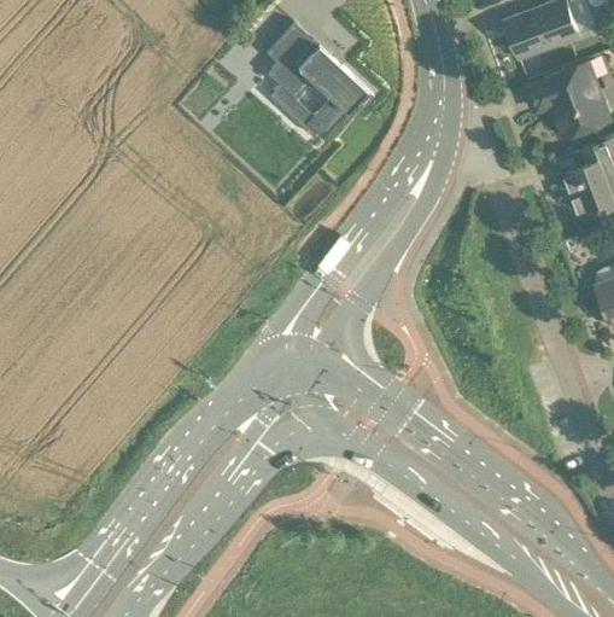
[(522,60),(583,38),(567,0),(561,0),(508,21),(522,60)]
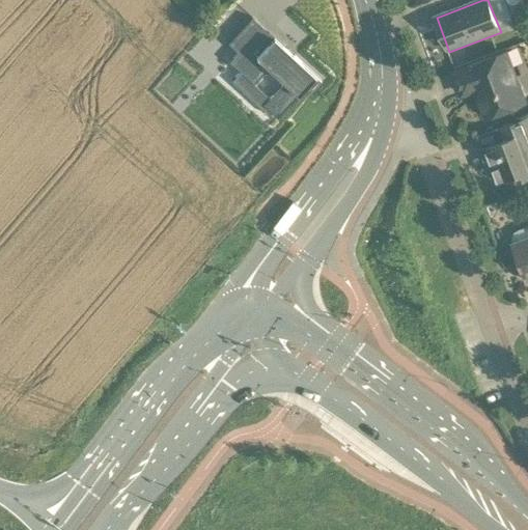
[(320,85),(251,20),(225,46),(235,57),(227,65),(252,89),(268,73),(281,86),(259,109),(267,116),(275,123),(305,91),(310,95),(320,85)]
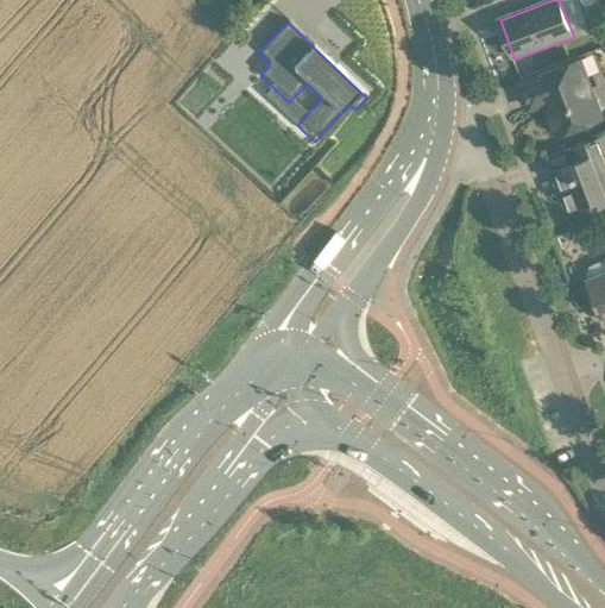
[(604,120),(583,60),(537,77),(539,79),(523,85),(533,110),(548,105),(560,137),(604,120)]
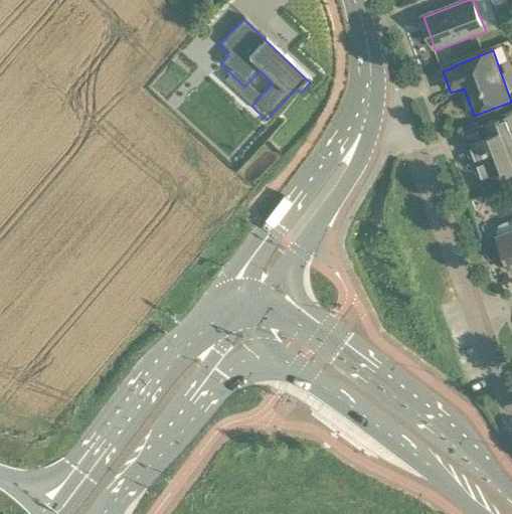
[(511,116),(486,125),(490,138),(468,146),(474,163),(478,162),(484,178),(503,171),(505,176),(511,173),(511,116)]
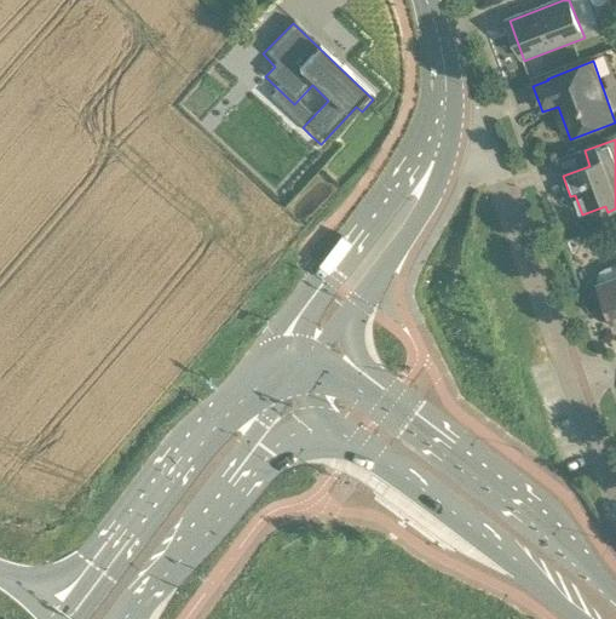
[(615,267),(608,270),(603,274),(600,280),(600,286),(615,325),(615,267)]
